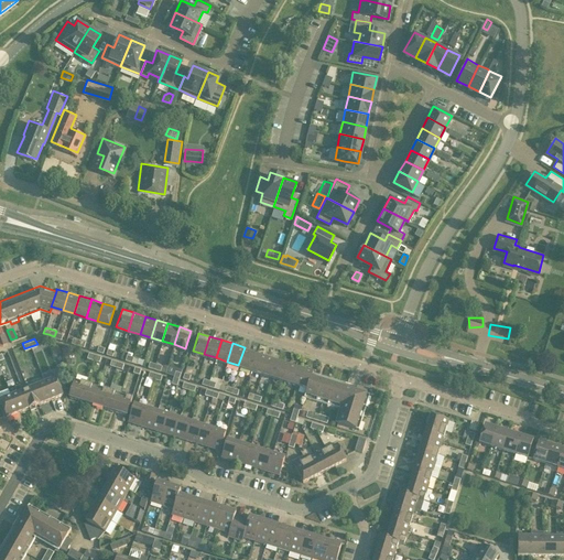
[(238,365),(250,368),(256,351),(245,347),(238,365)]
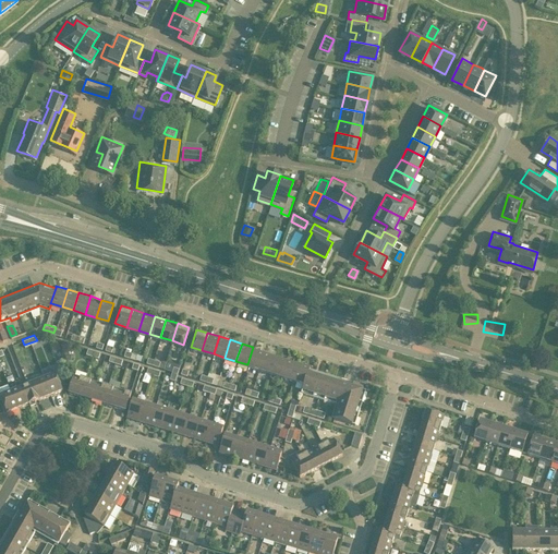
[(247,364),(258,368),(264,350),(253,347),(247,364)]
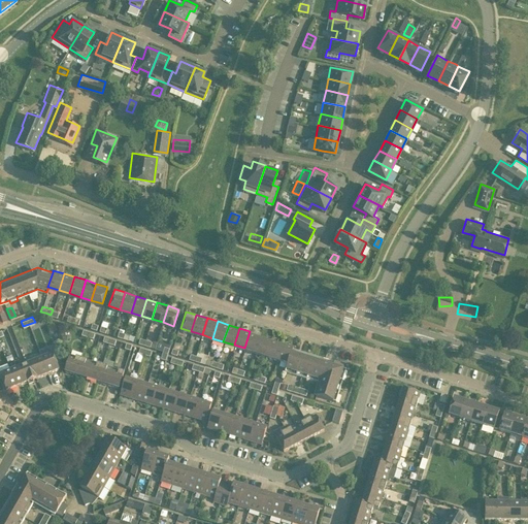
[(261,334),(250,331),(244,348),(256,351),(261,334)]
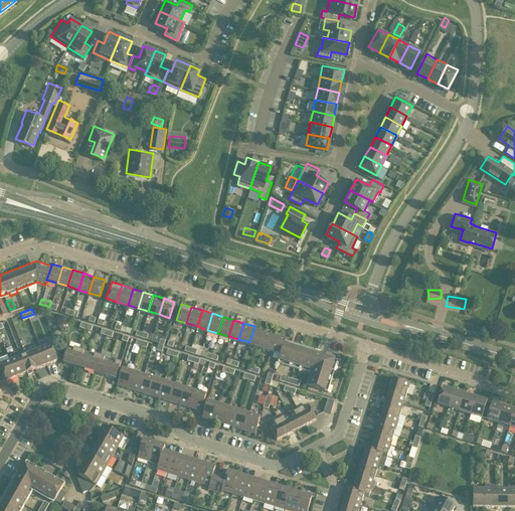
[(265,330),(254,326),(249,342),(260,346),(265,330)]
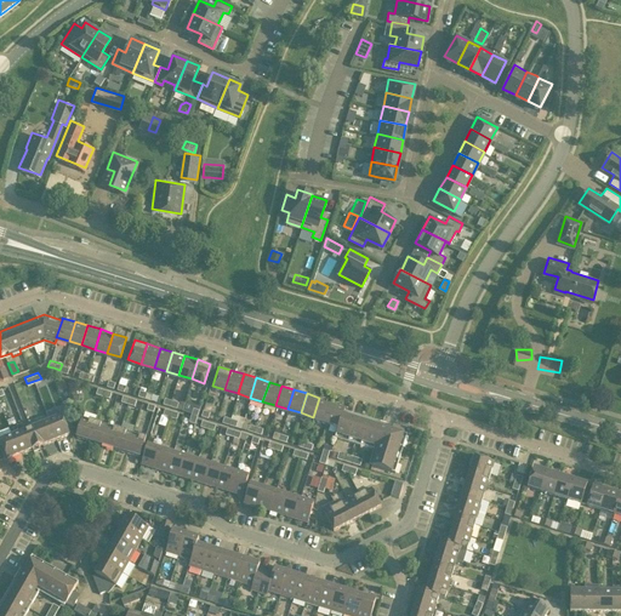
[(332,401),(319,398),(313,417),(326,421),(332,401)]
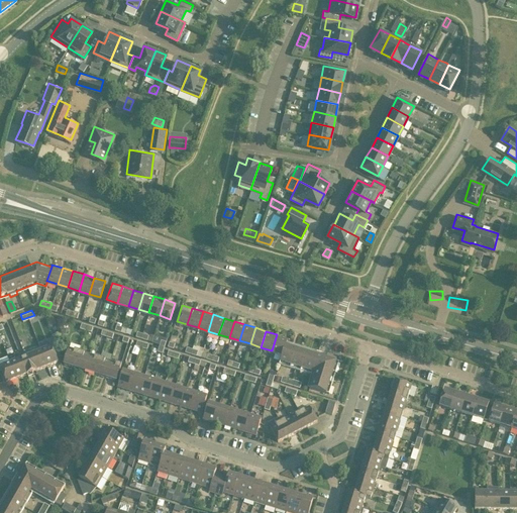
[(287,337),(277,334),(272,350),(281,353),(282,353),(285,342),(287,337)]
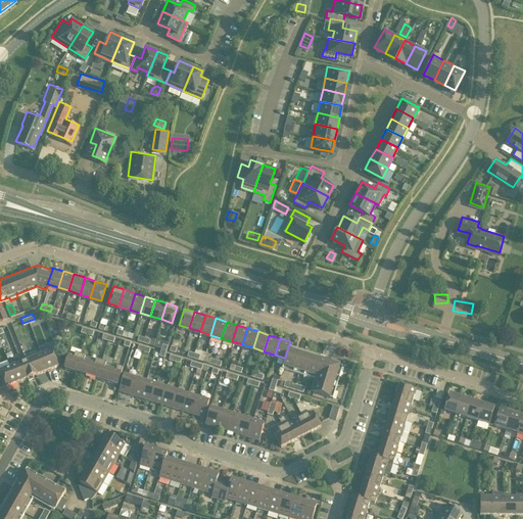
[(288,346),(285,358),(284,358),(282,366),(317,377),(313,389),(332,395),(342,364),(288,346)]
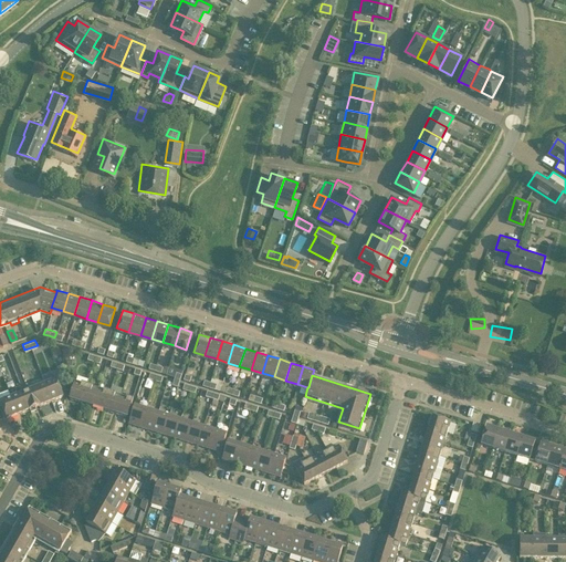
[(55,376),(44,381),(51,398),(63,394),(55,376)]
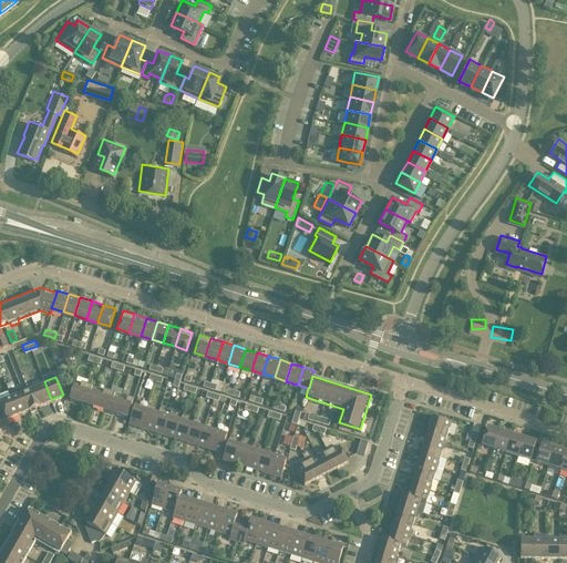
[(81,400),(86,382),(75,378),(69,397),(81,400)]
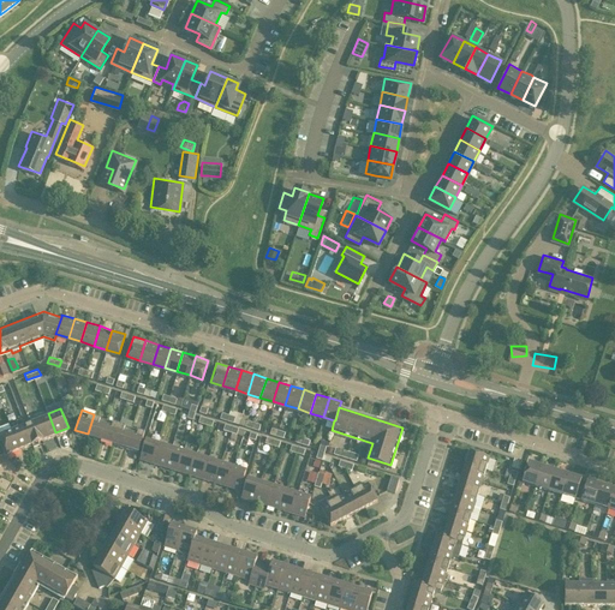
[(48,413),(36,418),(43,437),(55,432),(48,413)]
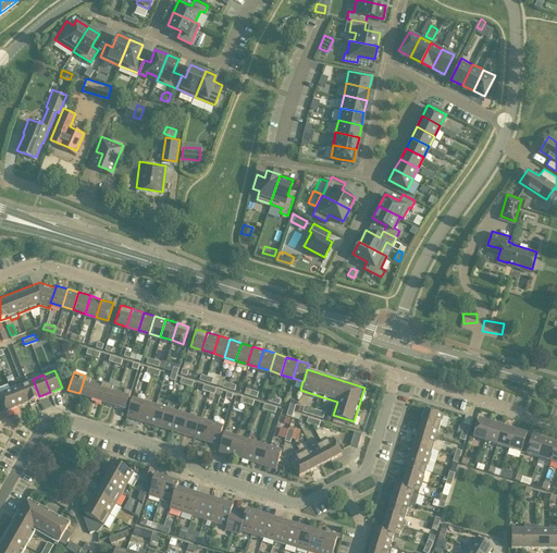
[(85,376),(79,393),(91,396),(97,379),(85,376)]
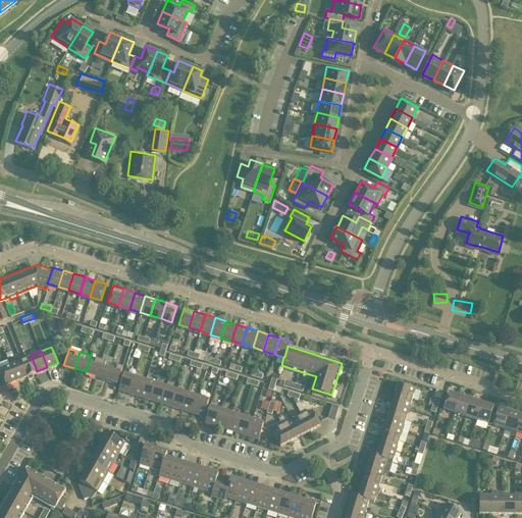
[(31,355),(20,359),(27,375),(37,371),(31,355)]
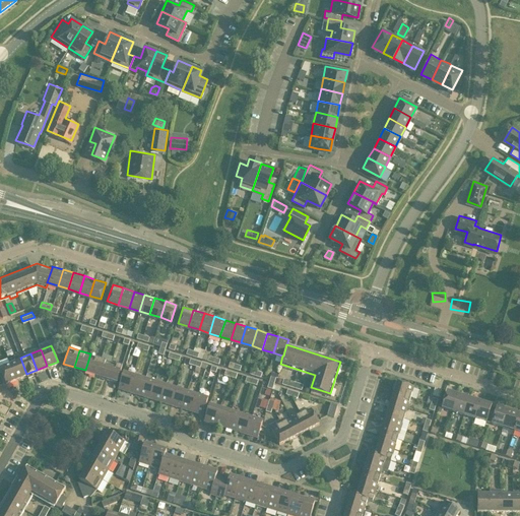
[(90,353),(85,370),(95,373),(101,357),(90,353)]
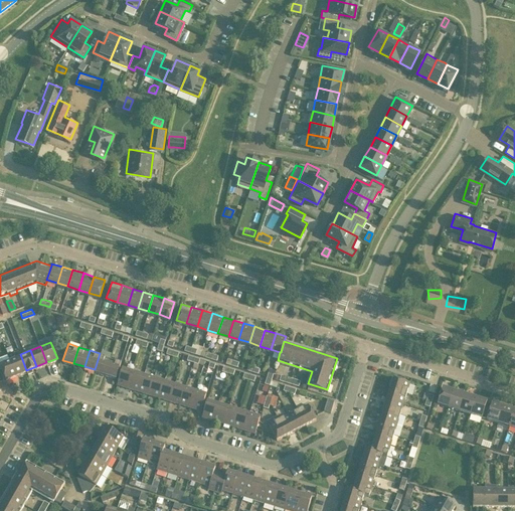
[(100,353),(95,369),(105,373),(110,356),(100,353)]
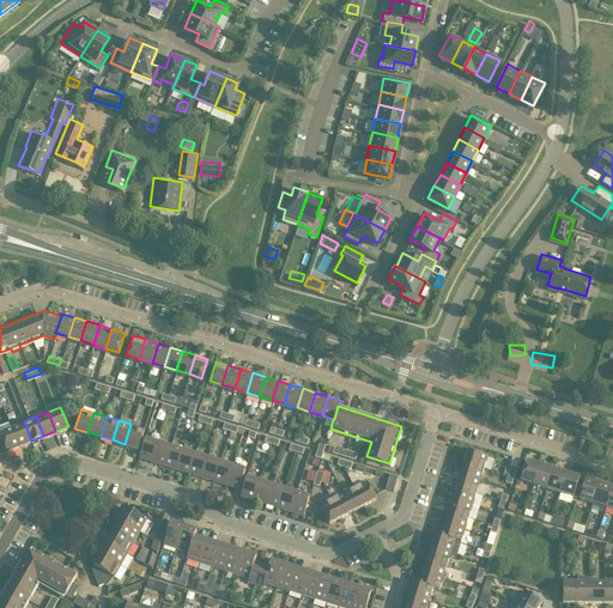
[(24,421),(12,426),(19,445),(31,441),(24,421)]
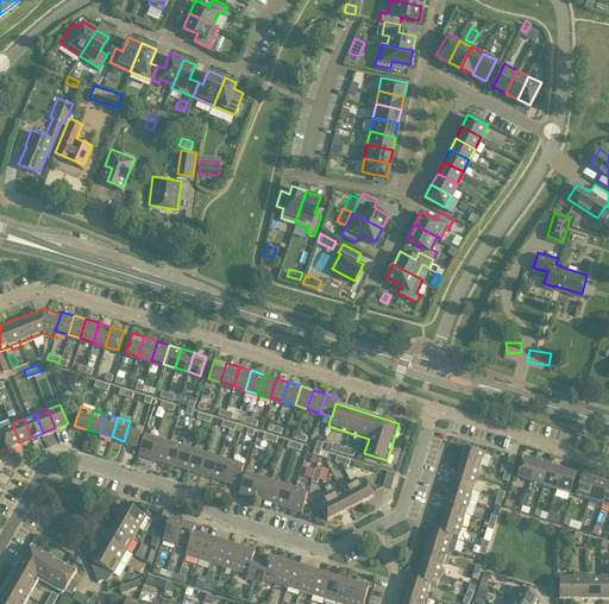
[(130,421),(124,441),(137,445),(143,426),(130,421)]
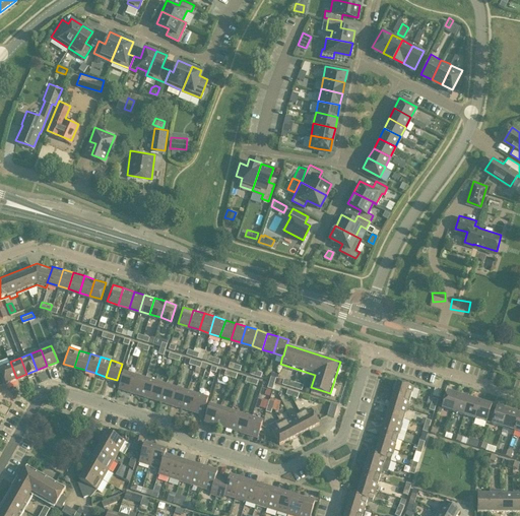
[(0,367),(6,382),(16,378),(10,362),(0,365),(0,367)]
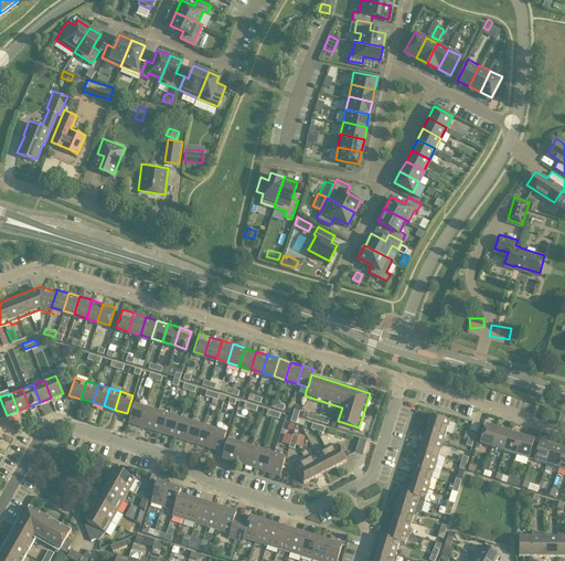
[(140,423),(146,405),(134,402),(128,420),(140,423)]
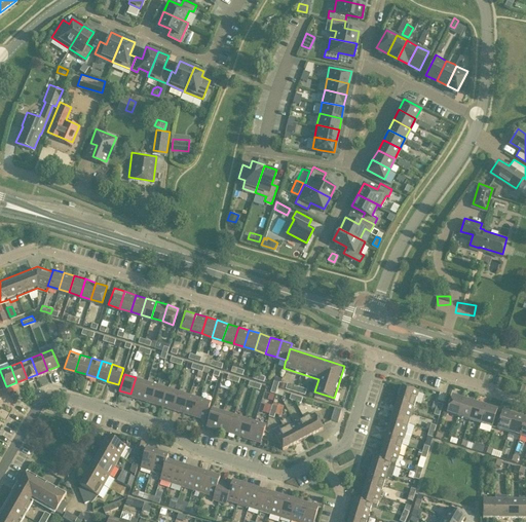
[(136,377),(130,394),(141,398),(146,380),(136,377)]
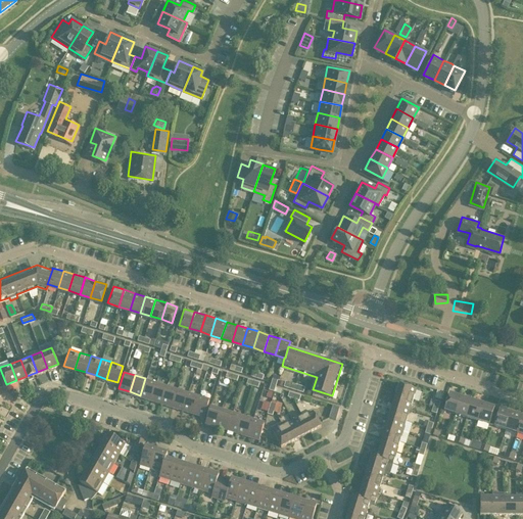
[(145,378),(140,395),(150,398),(155,382),(145,378)]
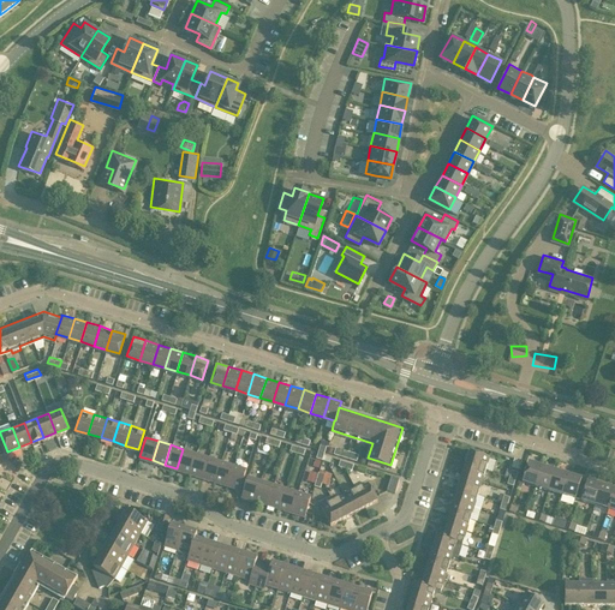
[(345,455),(346,448),(335,444),(333,452),(345,455)]
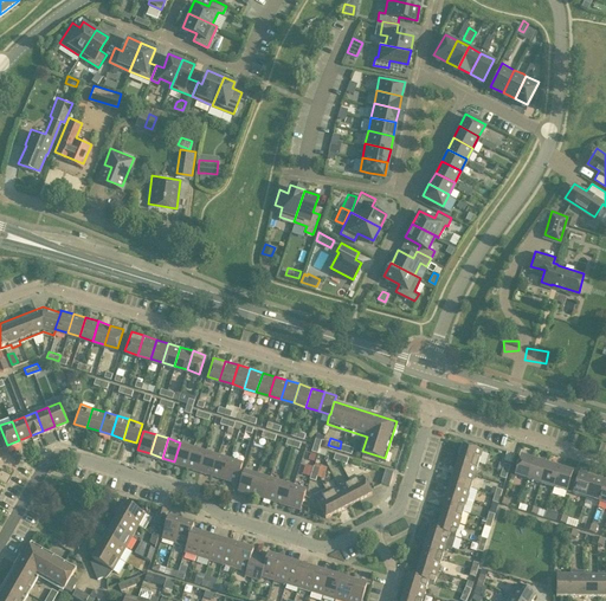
[(341,441),(340,448),(350,452),(353,445),(341,441)]
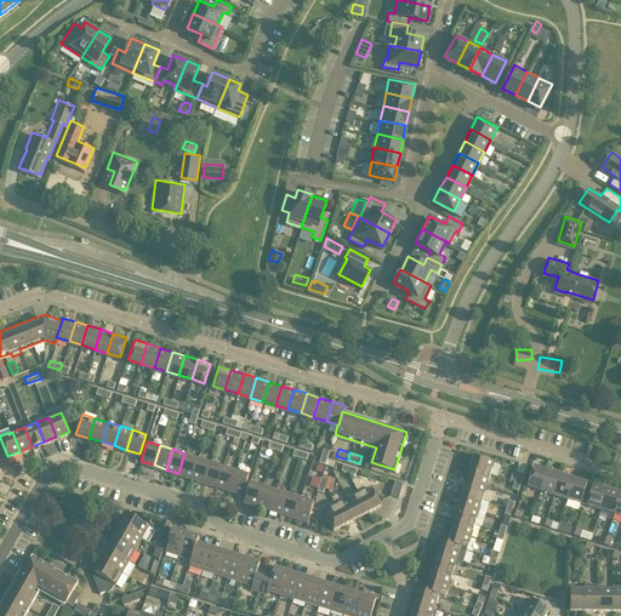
[(474,452),(471,465),(490,471),(494,458),(474,452)]
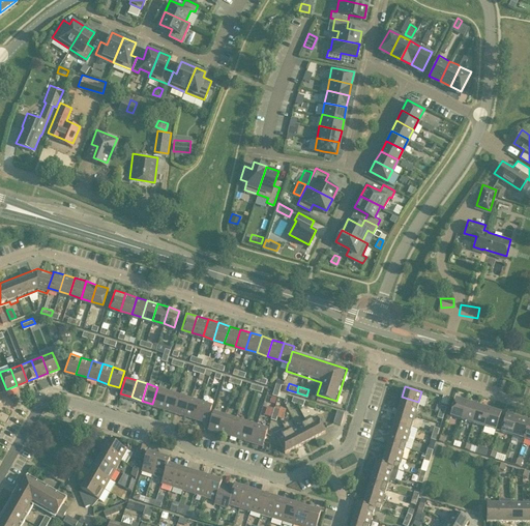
[(157,387),(152,404),(164,407),(169,390),(157,387)]
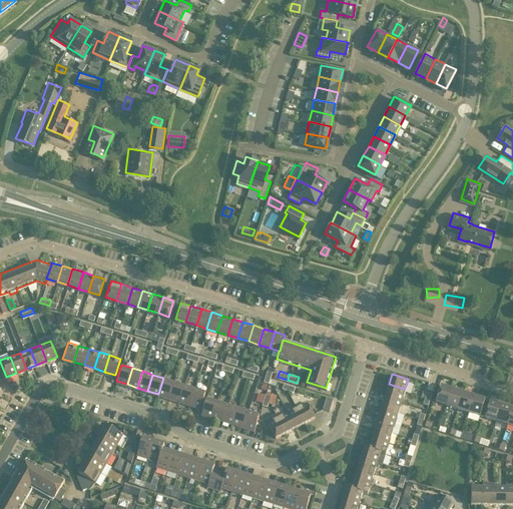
[(163,378),(158,394),(168,397),(173,381),(163,378)]
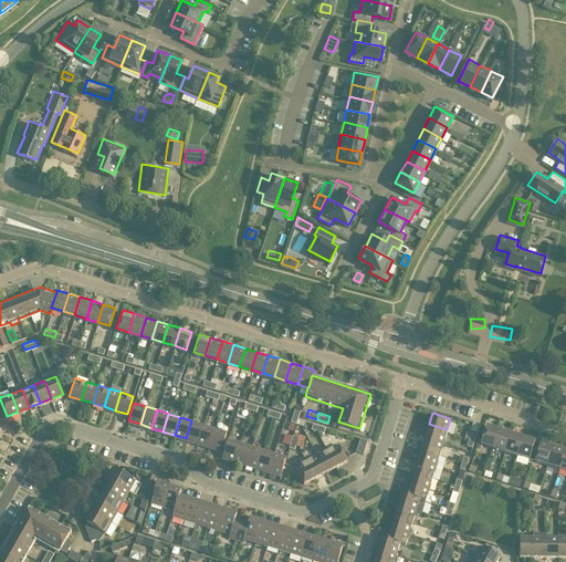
[(191,420),(186,438),(197,441),(202,424),(191,420)]
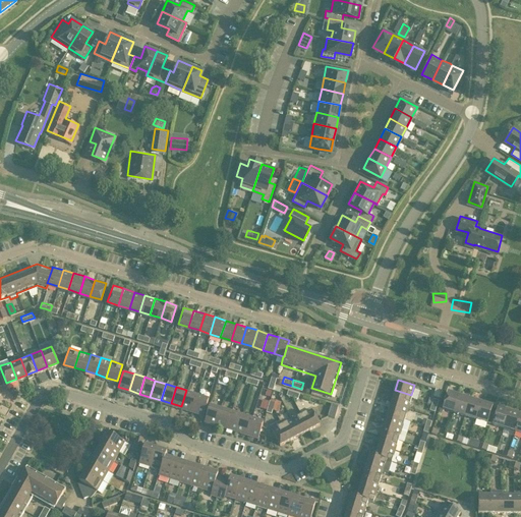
[(297,396),(299,391),(288,388),(286,393),(297,396)]
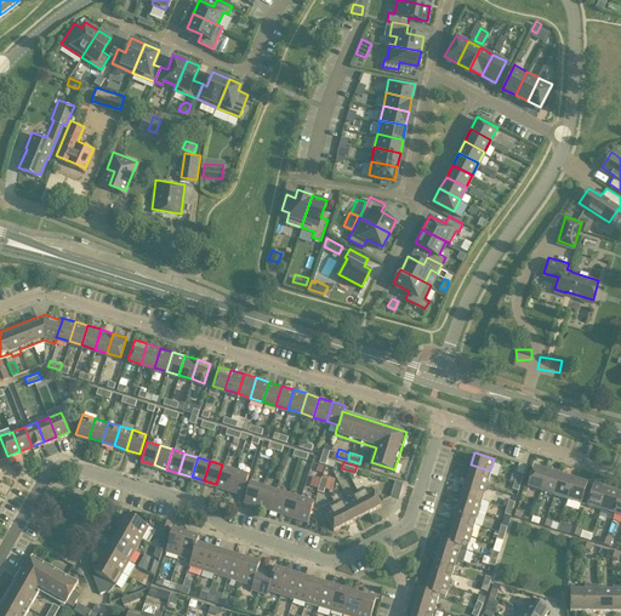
[(541,488),(547,468),(533,463),(527,484),(541,488)]
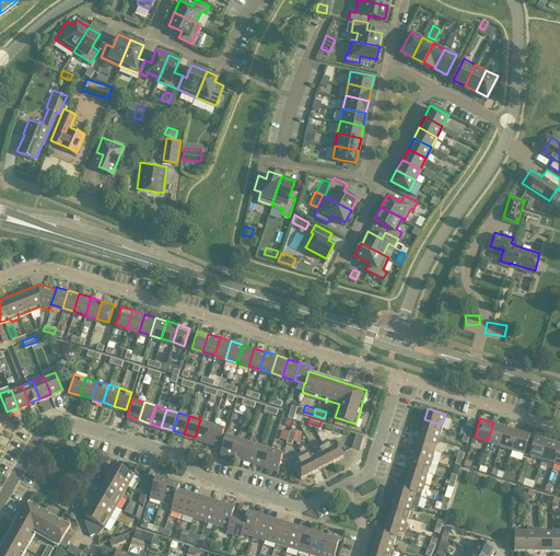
[(200,419),(195,437),(207,441),(212,423),(200,419)]
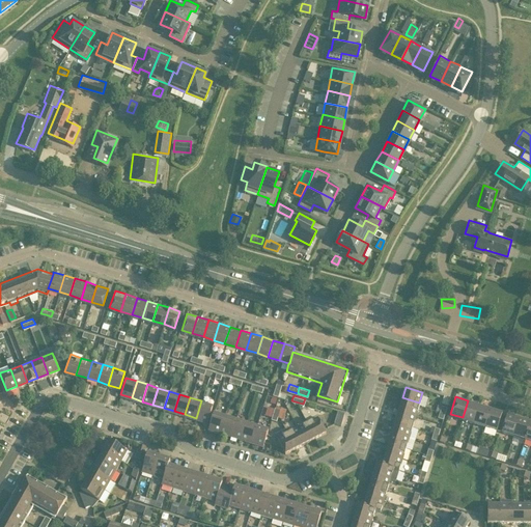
[(398,409),(416,414),(419,403),(402,397),(398,409)]
